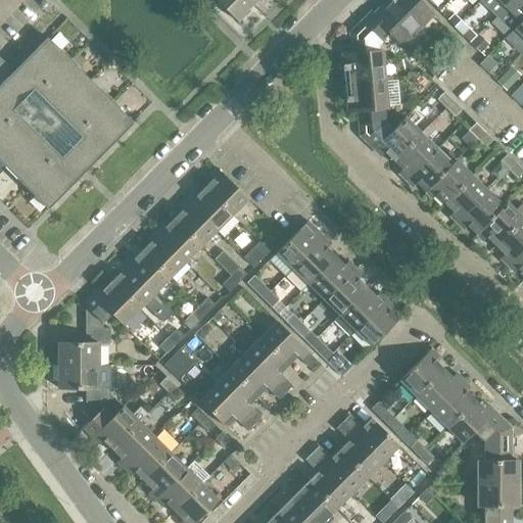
[(216,0),(238,22),(247,13),(247,9),(252,5),(246,0),(216,0)]
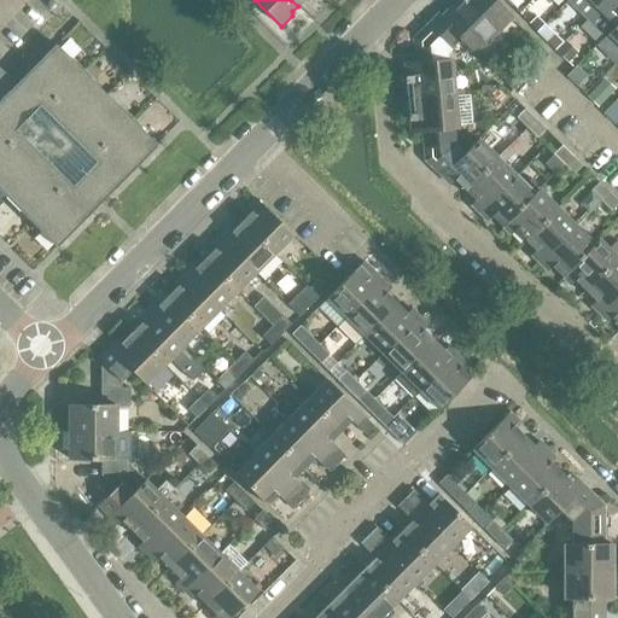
[(437,15),(425,27),(449,51),(460,39),(474,53),(488,40),(485,38),(509,13),(495,0),(458,0),(441,18),(437,15)]
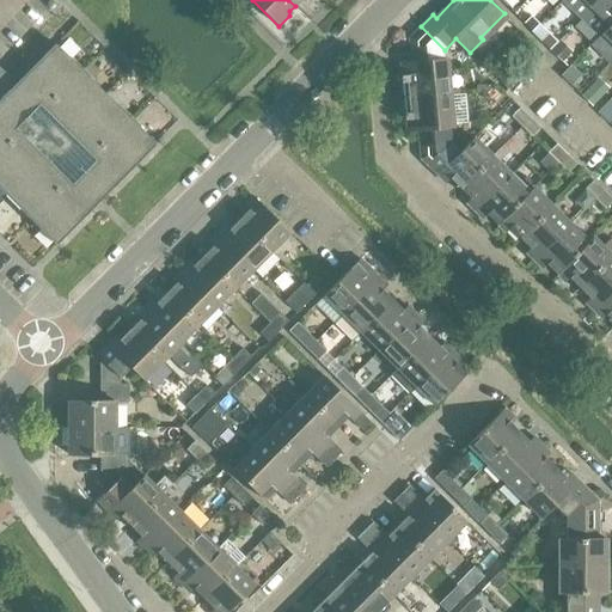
[(561,0),(579,17),(594,0),(561,0)]
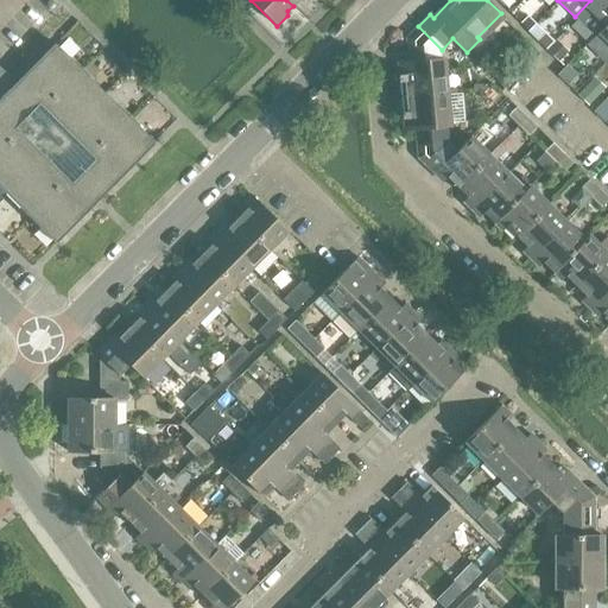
[(607,21),(607,0),(590,0),(575,17),(594,35),(603,25),(605,26),(607,21)]
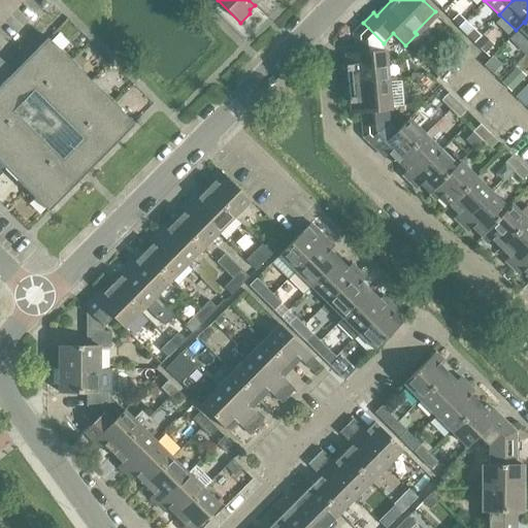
[(527,19),(525,23),(524,22),(516,30),(509,37),(525,53),(527,50),(527,19)]
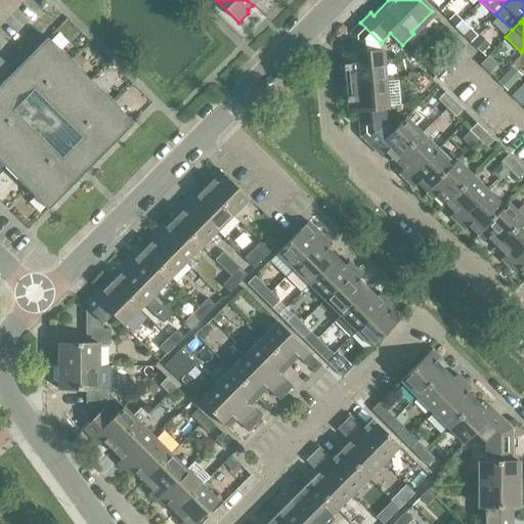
[(342,54),(344,83),(385,80),(383,51),(379,51),(378,45),(381,43),(360,23),(350,33),(351,54),(342,54)]
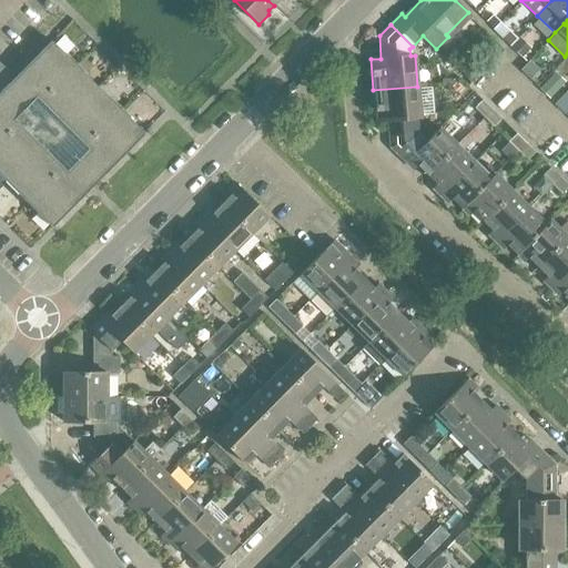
[(144,133),(51,40),(50,40),(16,87),(0,67),(0,95),(3,98),(0,100),(0,175),(51,226),(89,180),(94,184),(102,175),(98,171),(144,133)]
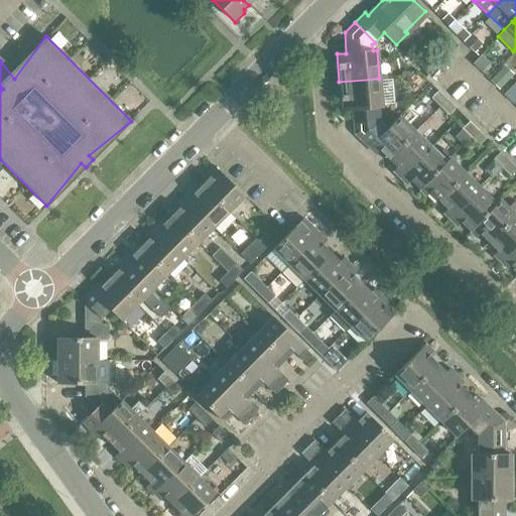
[(419,68),(427,76),(427,77),(436,69),(435,68),(428,59),(419,68)]
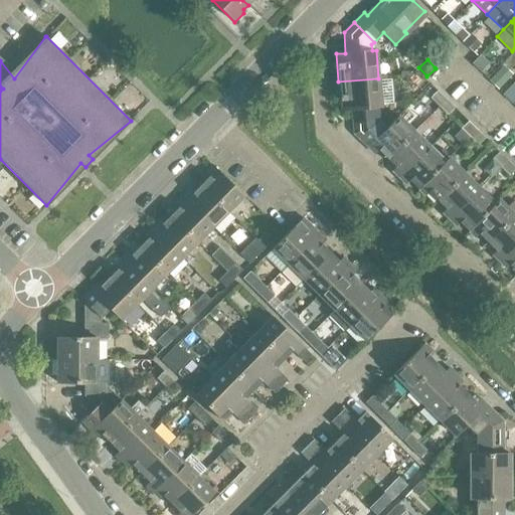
[(360,135),(378,118),(377,106),(381,106),(378,78),(338,81),(341,110),(350,110),(351,127),(359,135),(360,135)]
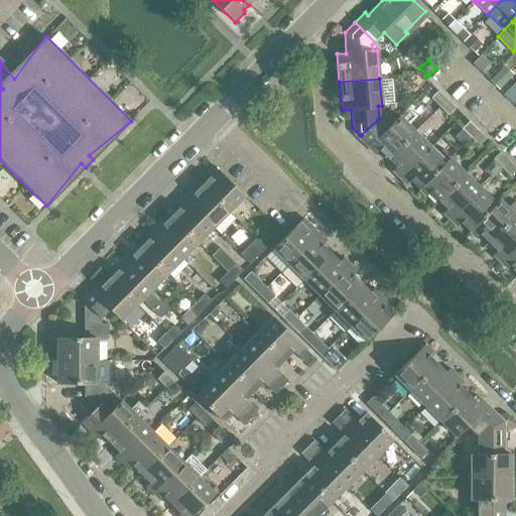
[(511,105),(515,100),(515,86),(513,83),(502,95),(511,105)]
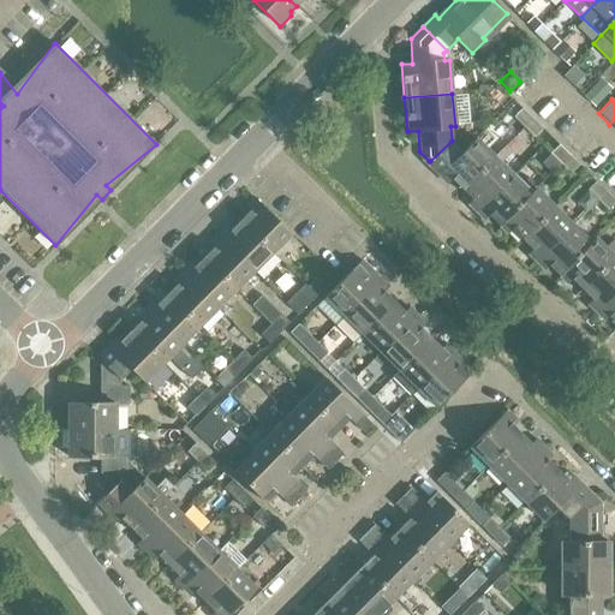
[(524,126),(531,119),(523,109),(514,118),(524,126)]
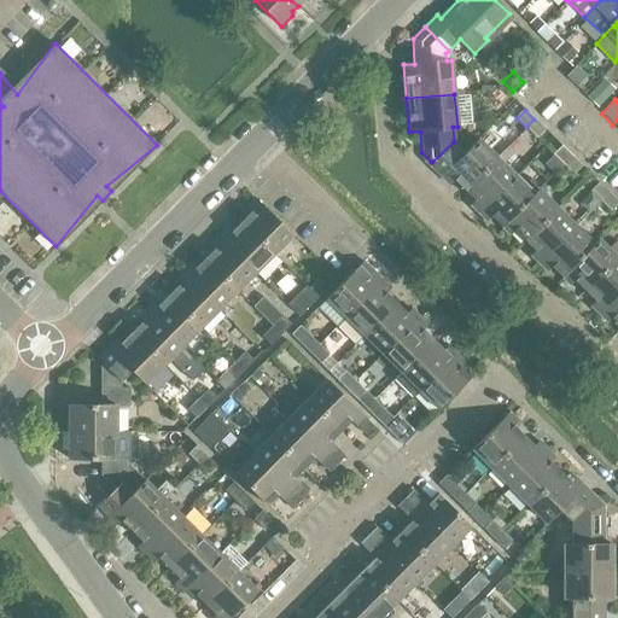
[(534,120),(526,127),(536,138),(544,129),(534,120)]
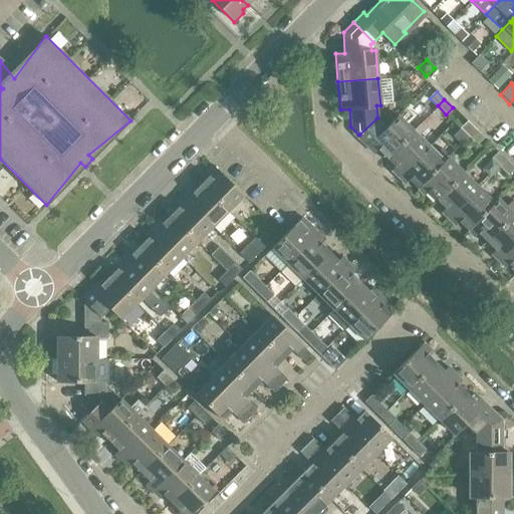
[(359,135),(358,135),(356,138),(371,153),(375,149),(386,159),(414,131),(398,114),(387,126),(377,117),(359,135)]
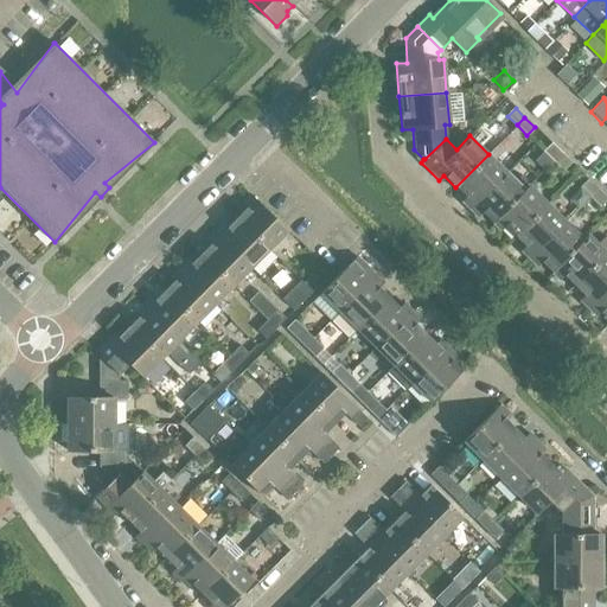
[(554,160),(561,153),(553,144),(544,152),(554,160)]
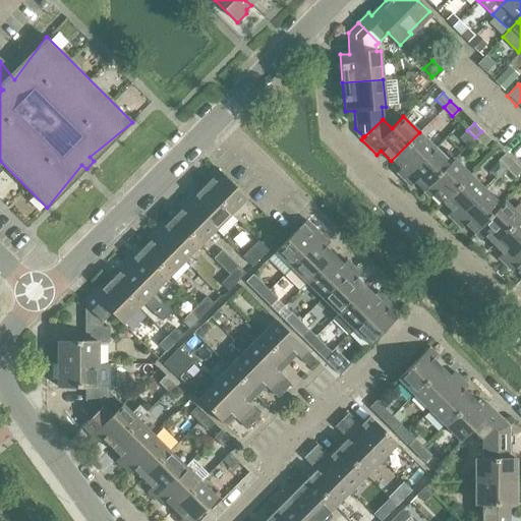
[(481,131),(475,137),(483,147),(490,139),(481,131)]
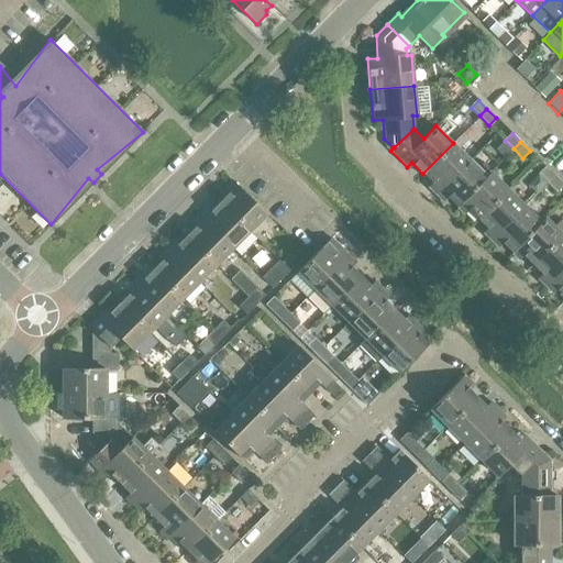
[(433,194),(468,158),(453,143),(422,174),(433,184),(428,188),(433,194)]
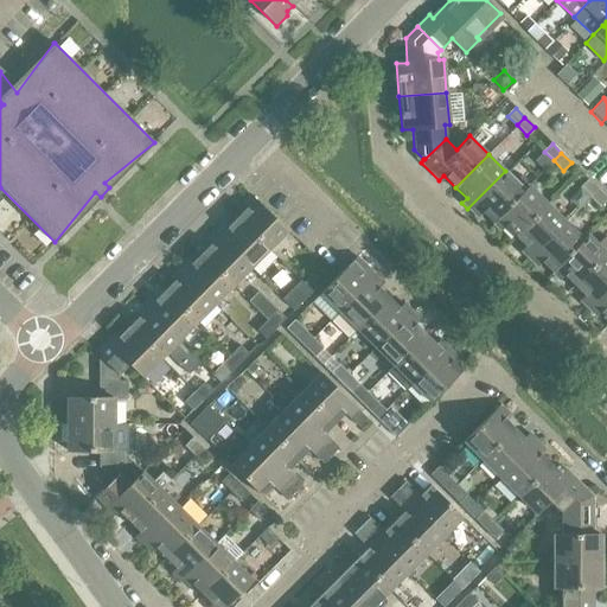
[(492,222),(524,190),(505,171),(467,209),(475,217),(480,212),(492,222)]
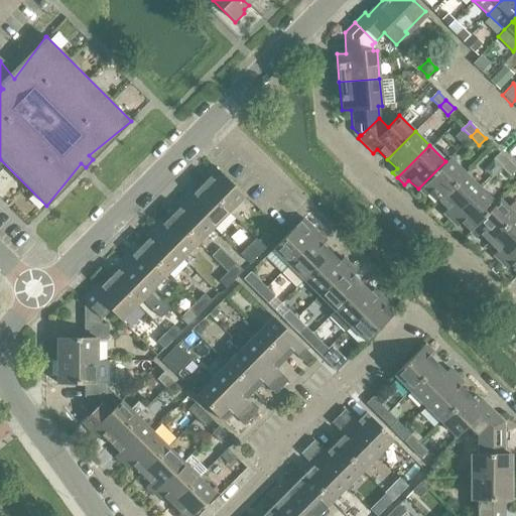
[(500,166),(507,160),(499,152),(493,158),(500,166)]
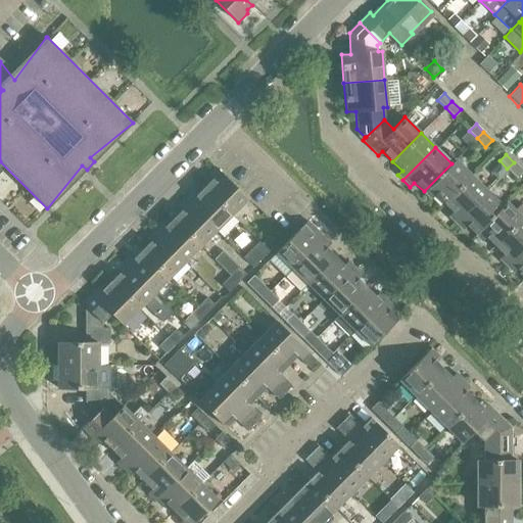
[(442,204),(471,176),(455,159),(452,163),(424,191),(430,198),(433,195),(442,204)]
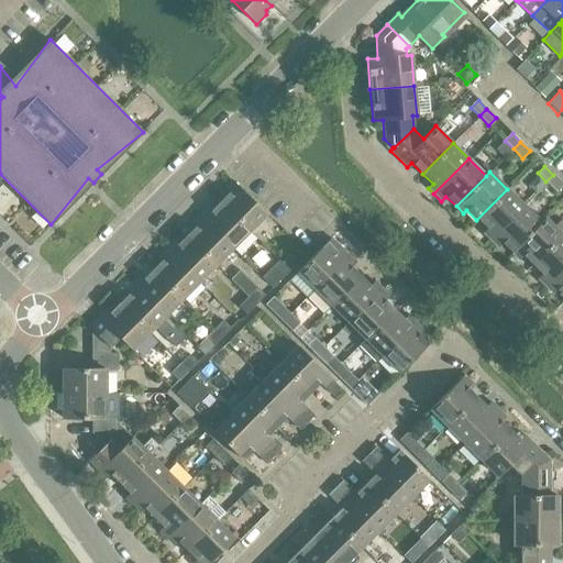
[(553,175),(545,181),(555,191),(562,184),(553,175)]
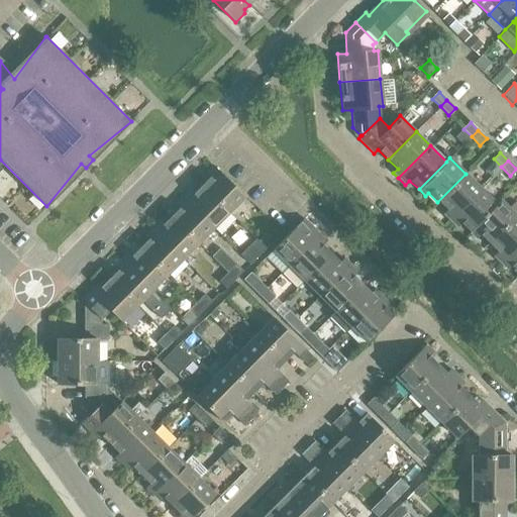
[(202,187),(229,214),(245,198),(214,167),(207,174),(211,178),(202,187)]
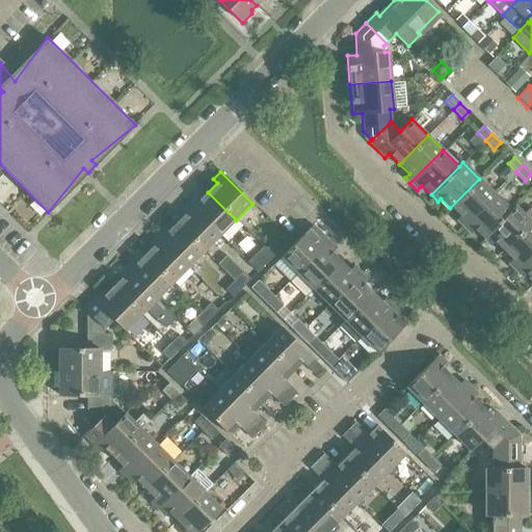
[(462,225),(495,193),(479,179),(450,208),(460,218),(457,221),(462,225)]
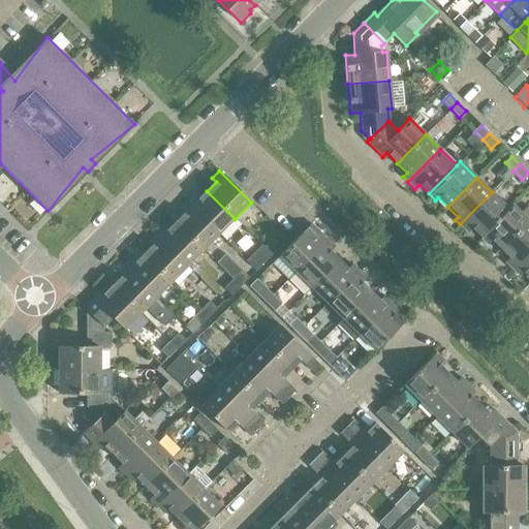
[(218,236),(235,219),(207,191),(196,200),(193,197),(186,204),(218,236)]
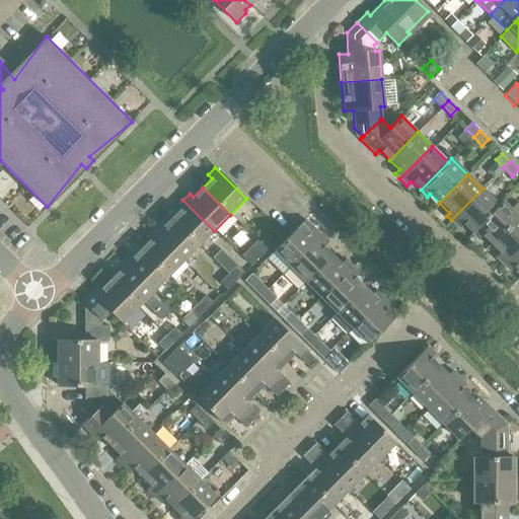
[(499,205),(498,205),(483,189),(451,220),(457,227),(460,224),(470,233),(499,205)]
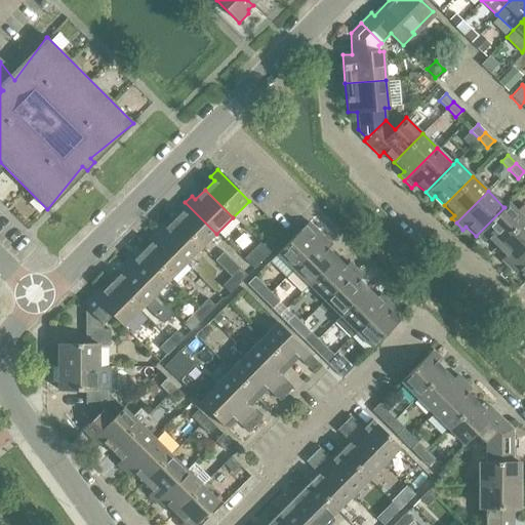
[(201,249),(216,234),(185,202),(178,208),(183,212),(173,221),(201,249)]
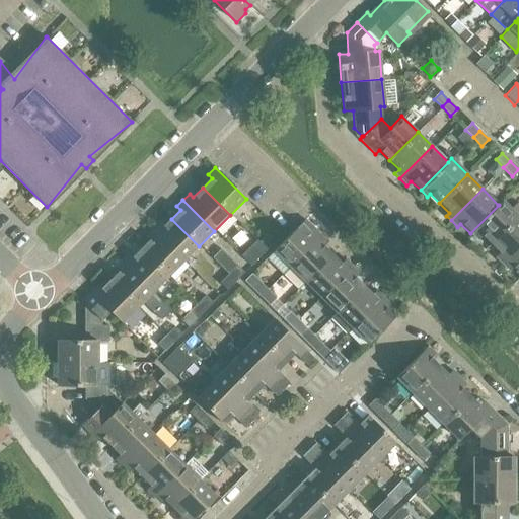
[(490,244),(517,217),(518,214),(518,203),(518,202),(510,210),(501,202),(498,205),(499,205),(470,233),(476,239),(479,235),(490,244)]
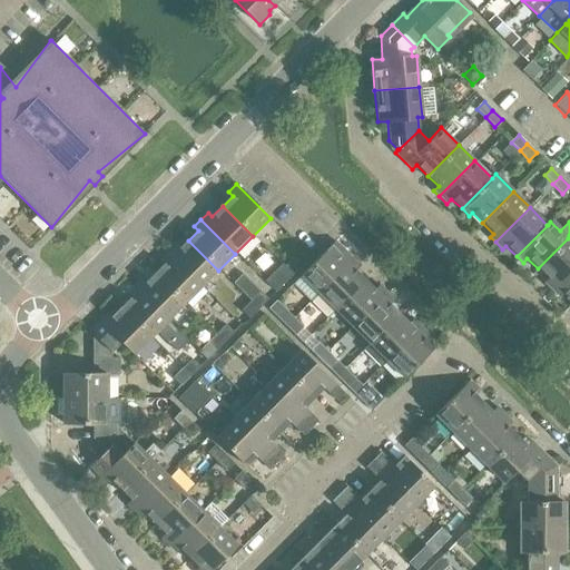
[(552,291),(569,273),(569,241),(568,238),(538,268),(549,279),(544,284),(552,291)]
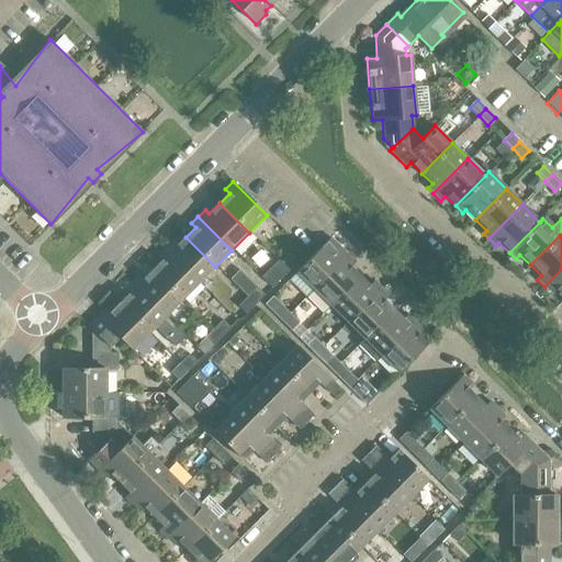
[(200,283),(215,267),(186,237),(176,247),(171,244),(166,249),(200,283)]
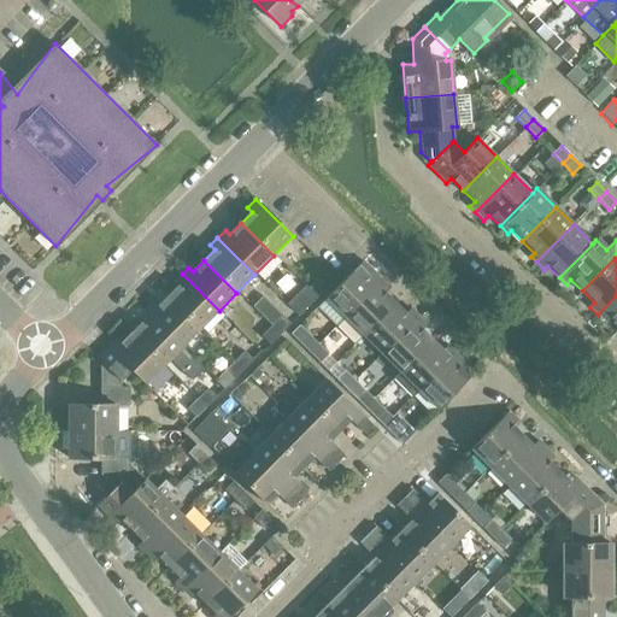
[(357,266),(325,299),(345,318),(381,280),(375,275),(362,262),(357,266)]
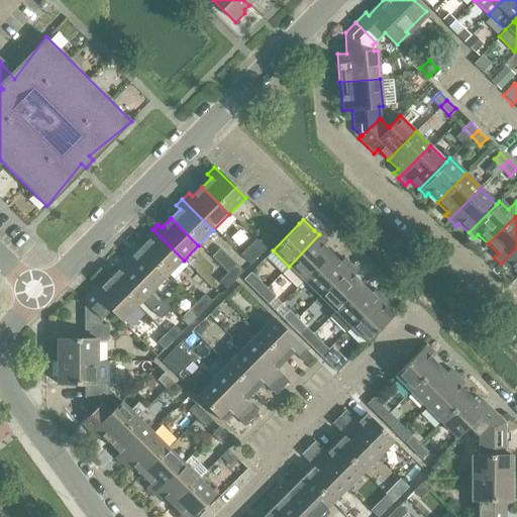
[(169,276),(184,261),(152,229),(145,236),(149,239),(140,248),(169,276)]
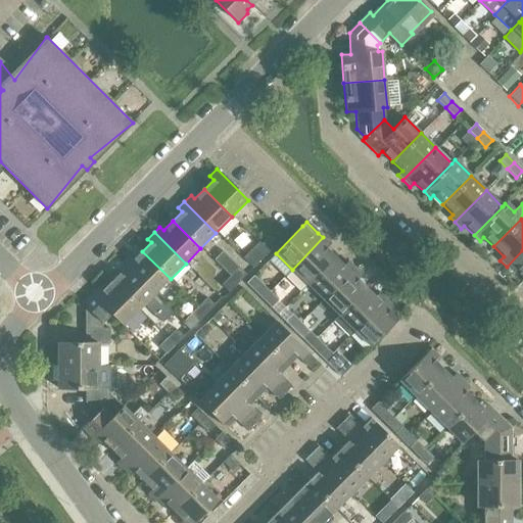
[(270,237),(262,244),(268,251),(276,243),(270,237)]
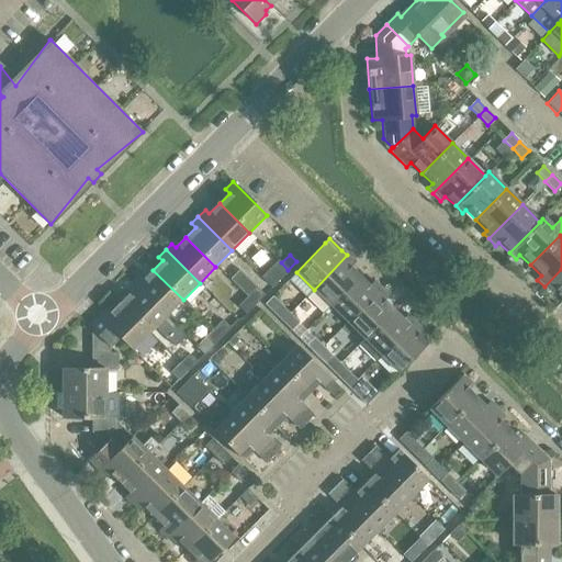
[(314,290),(306,298),(324,314),(330,306),(360,277),(349,266),(353,261),(347,255),(314,290)]
